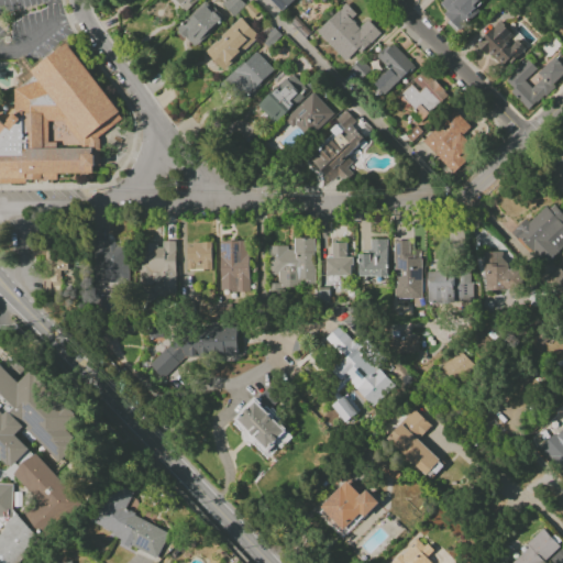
[(173,0),(184,12),(196,0),(173,0)]
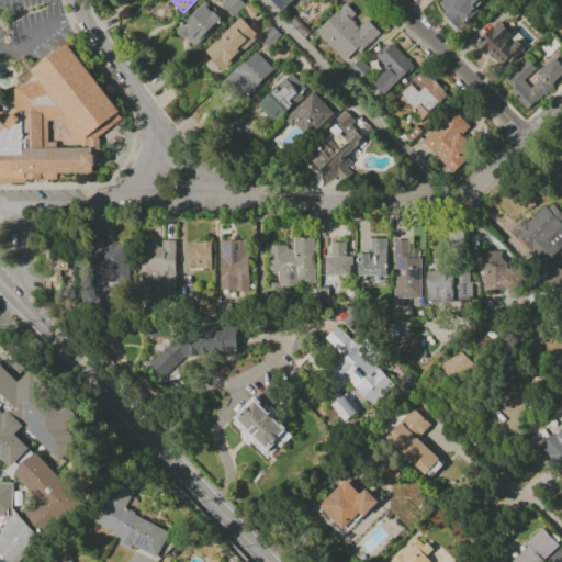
[(224,0),(221,3),(232,15),(244,6),(238,0),(224,0)]
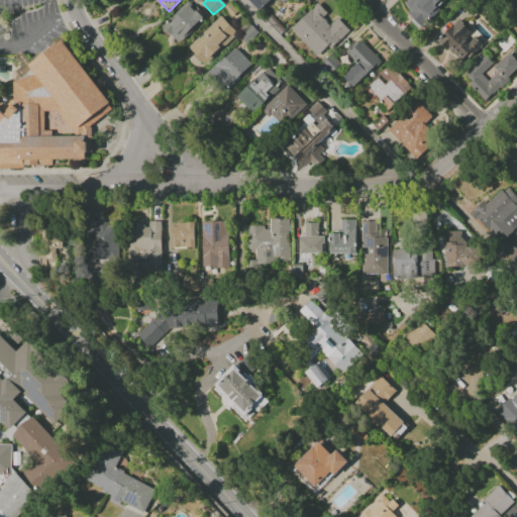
[(247,0),(259,11),(270,0),(247,0)]
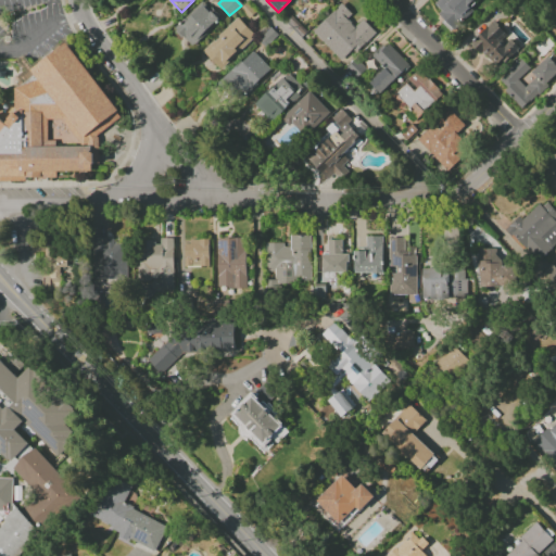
[(438,0),(433,4),(441,11),(437,15),(452,32),(472,11),(468,7),(474,0),(438,0)]
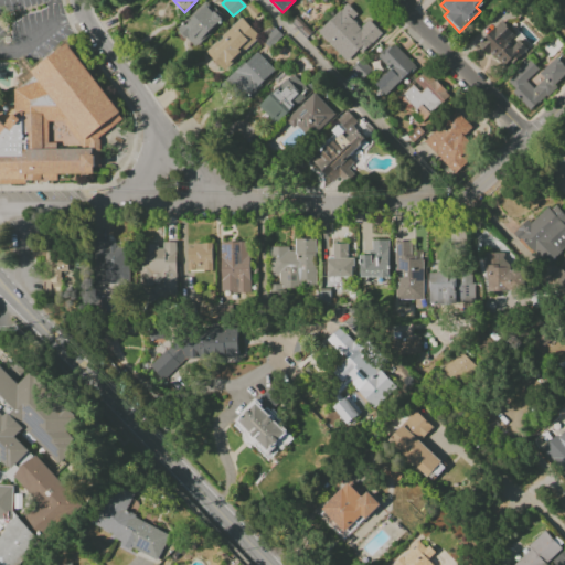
[(224,20),(208,1),(177,30),(194,49),(224,20)]
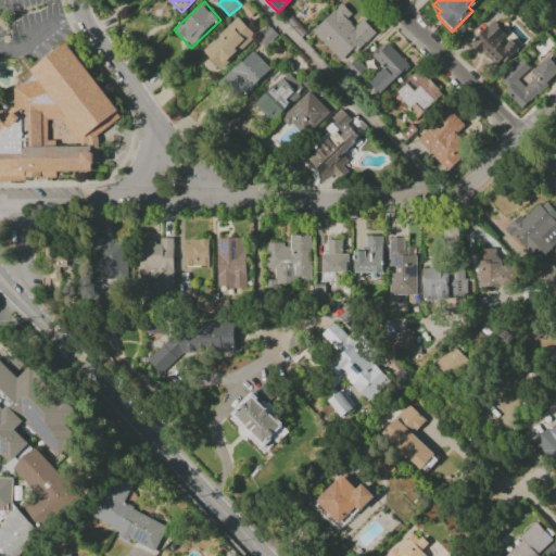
[(375,32),(363,19),(354,26),(346,19),(352,14),(341,3),(312,32),(341,63),(375,32)]
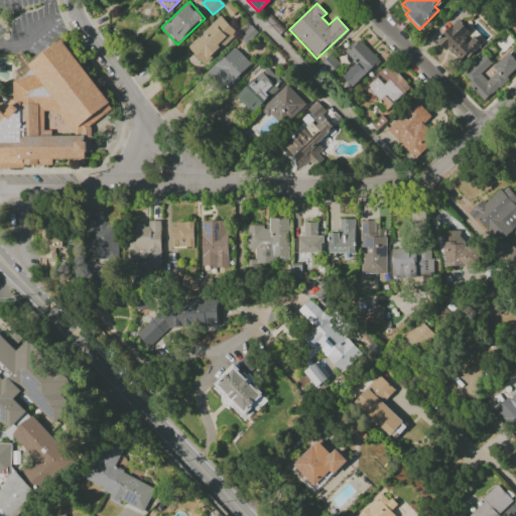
[(187,47),(205,65),(237,33),(220,16),(187,47)]
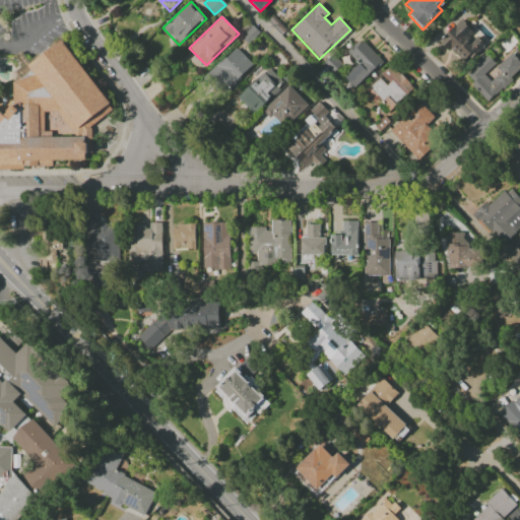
[(440,40),(464,65),(484,46),(474,35),(475,35),(460,19),(440,40)]
